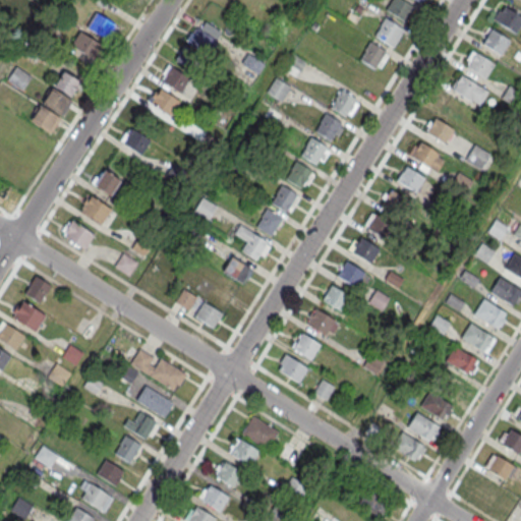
[(413,6),(403,0),(390,0),(386,9),(405,20),(413,6)]
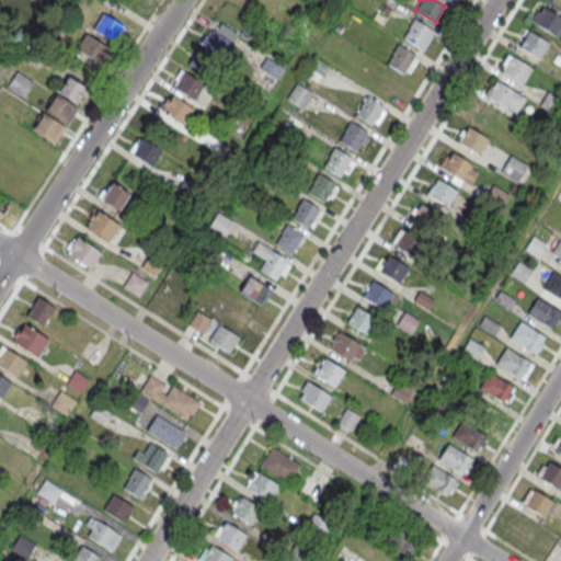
[(560,25),(560,15),(540,3),(530,21),(556,35),(560,25)]
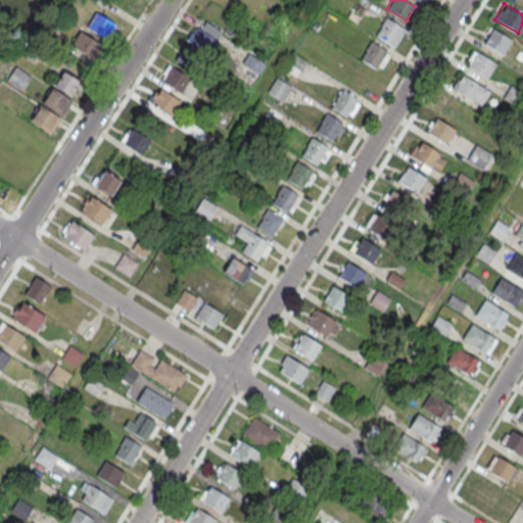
[(85,28),(108,42),(119,26),(95,10),(85,28)]
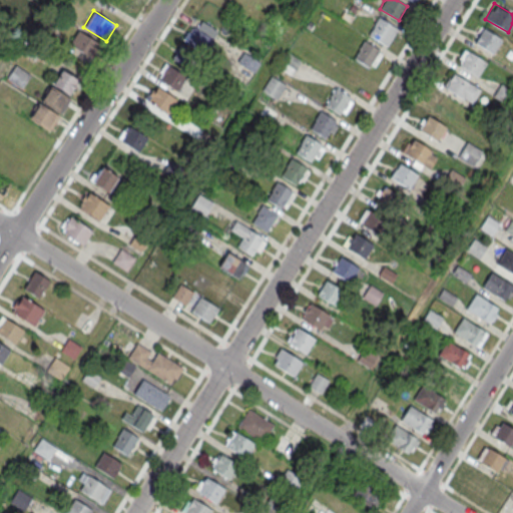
[(394,26),(380,17),(370,35),(384,44),(394,26)]
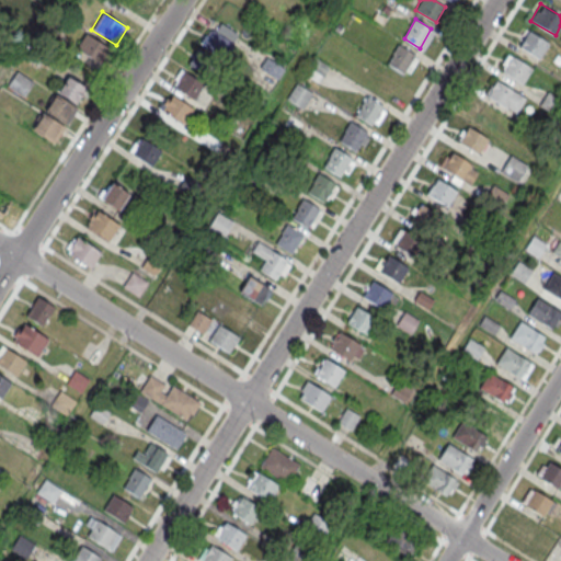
[(549,43),(526,29),(518,38),(523,42),(521,46),(539,58),(549,43)]
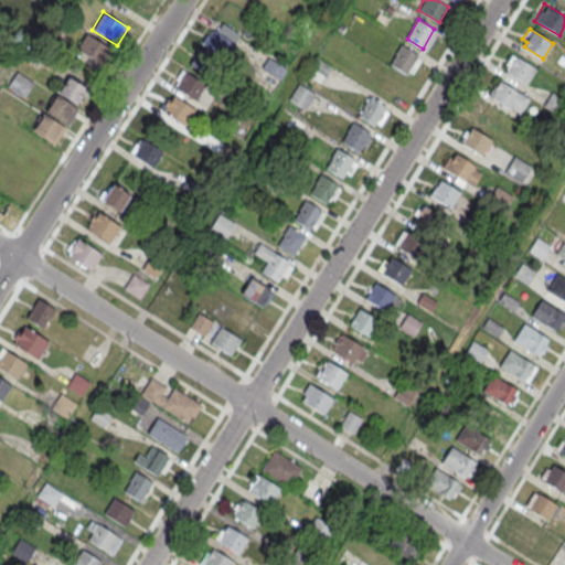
[(205,48),(225,59),(235,43),(215,31),(205,48)]
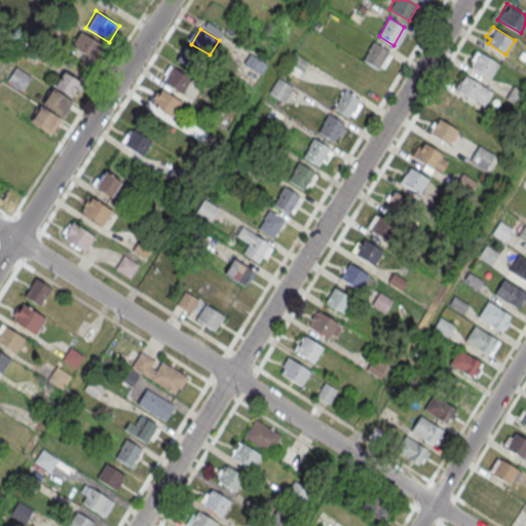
[(71,46),(94,61),(103,46),(80,31),(71,46)]
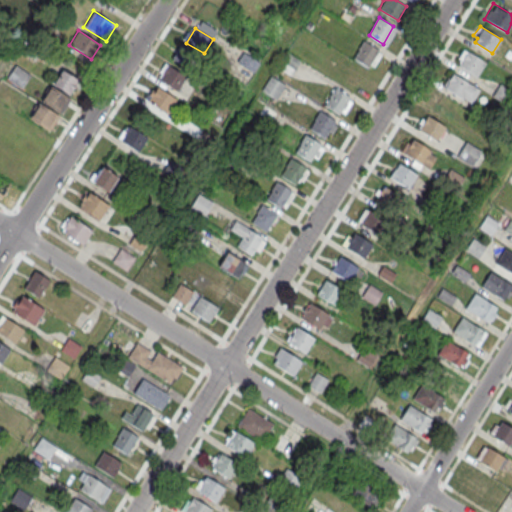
[(378,51),(363,41),(353,59),(367,68),(378,51)]
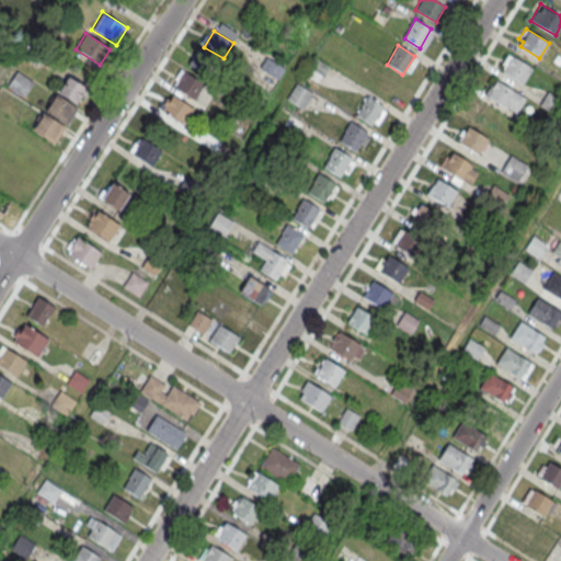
[(531,68),(508,53),(502,64),(505,66),(503,71),(522,83),(531,68)]
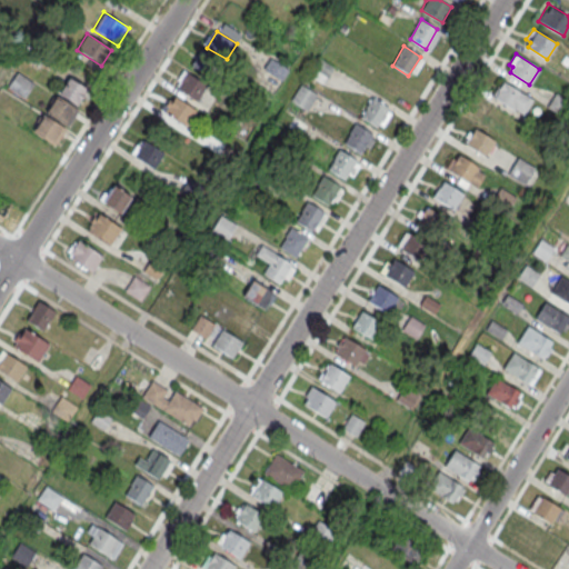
[(26,99),(35,82),(17,71),(7,88),(26,99)]
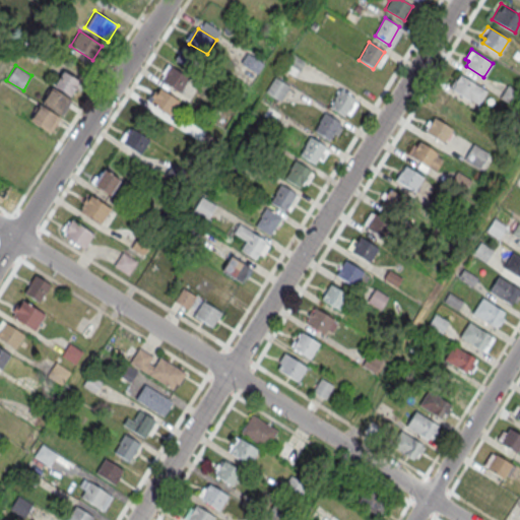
[(161,80),(179,91),(188,77),(171,66),(161,80)]
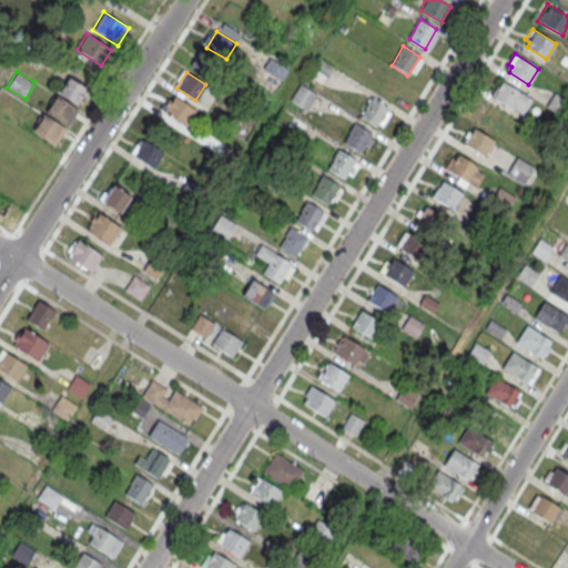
[(58,94),(79,107),(89,89),(68,77),(58,94)]
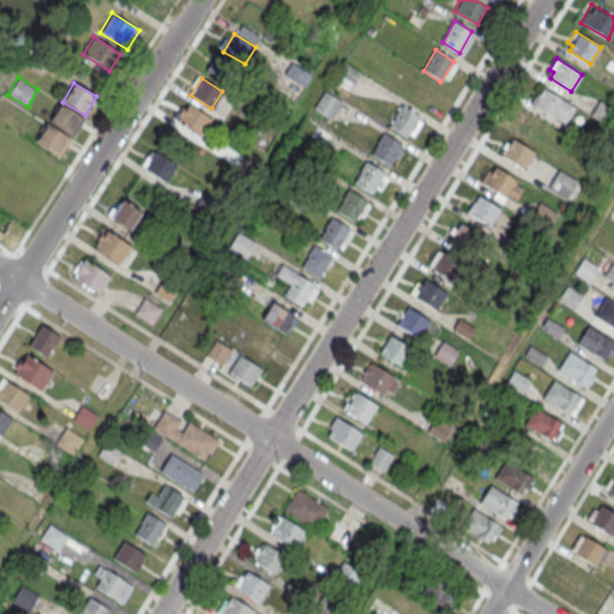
[(575,107),(543,88),(533,106),(564,125),(575,107)]
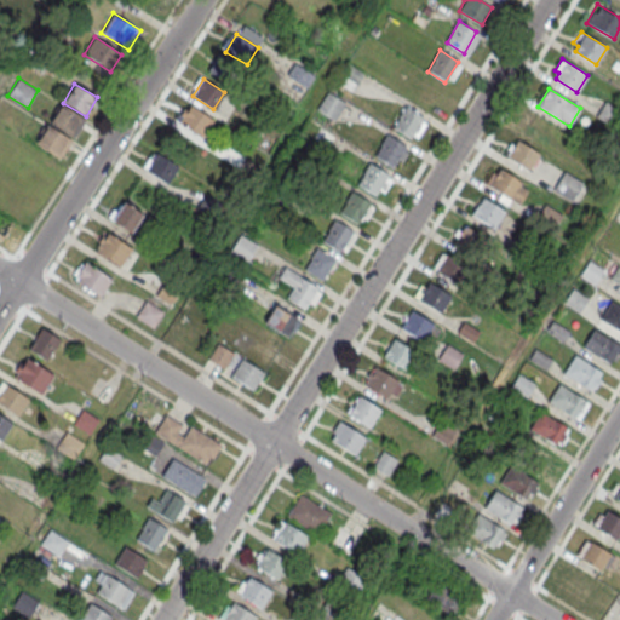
[(327,92),(316,110),(334,121),(345,104),(327,92)]
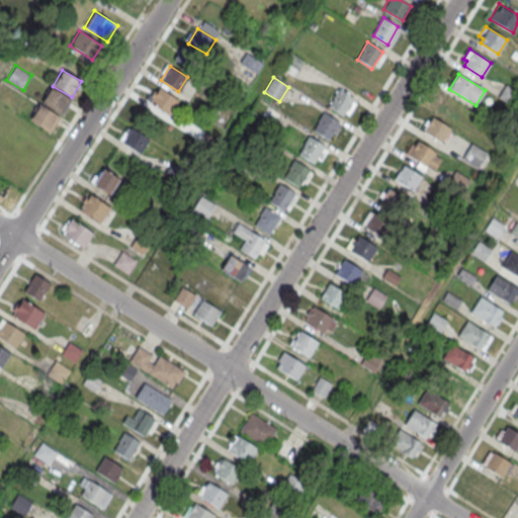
[(498,98),(507,85),(517,92),(517,97),(512,107),(498,98)]
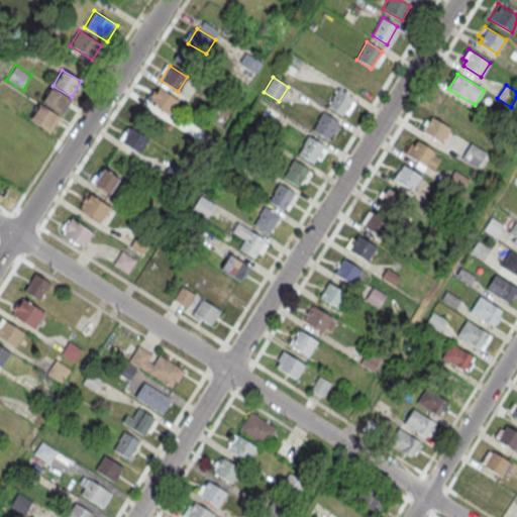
[(49,86),(73,100),(64,114),(40,100),(49,86)]
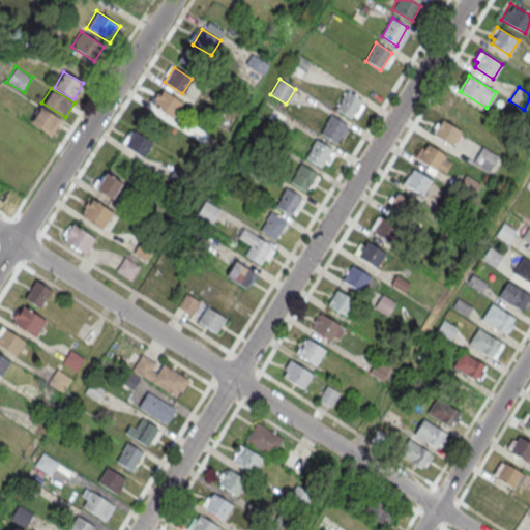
[(153,105),(172,116),(181,101),(163,90),(153,105)]
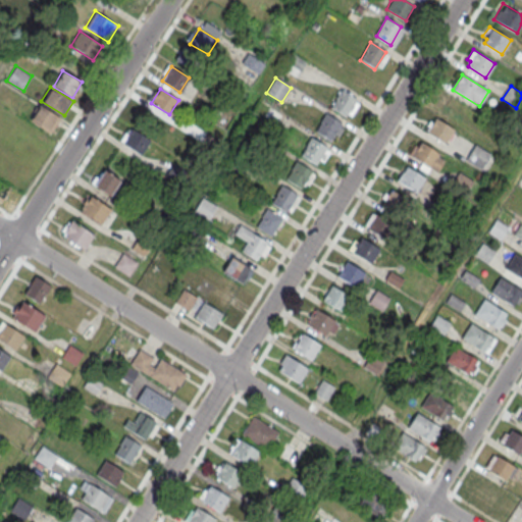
[(356,99),(342,90),(330,107),(346,116),(356,99)]
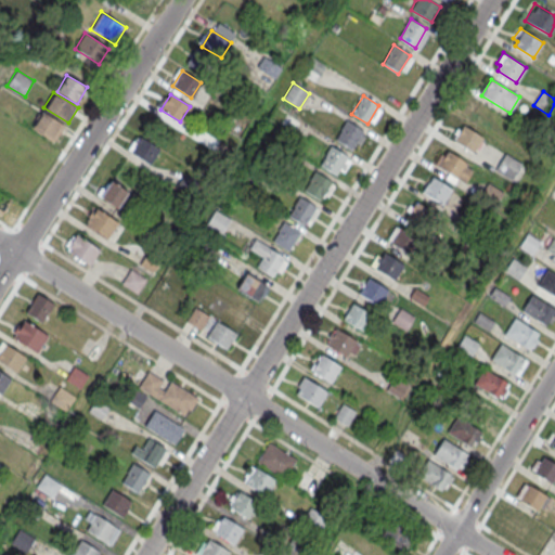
[(40,111),(65,127),(56,142),(30,127),(40,111)]
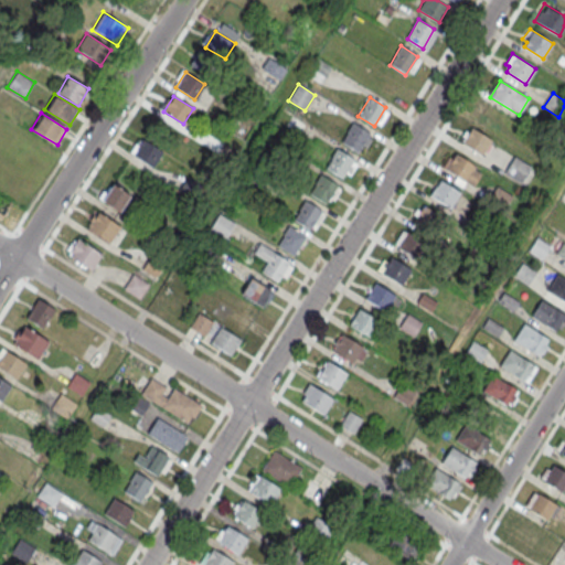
[(369,132),(353,123),(342,141),(358,151),(369,132)]
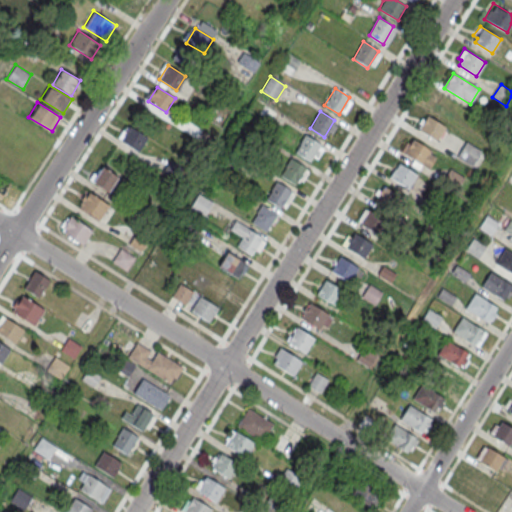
[(418,129),(437,141),(446,126),(427,115),(418,129)]
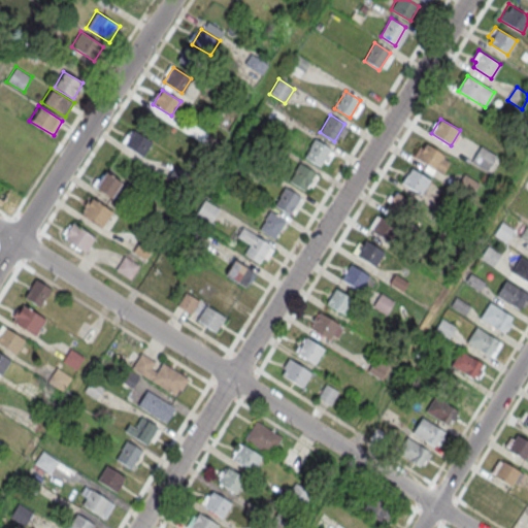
[(125,144),(142,156),(152,141),(134,130),(125,144)]
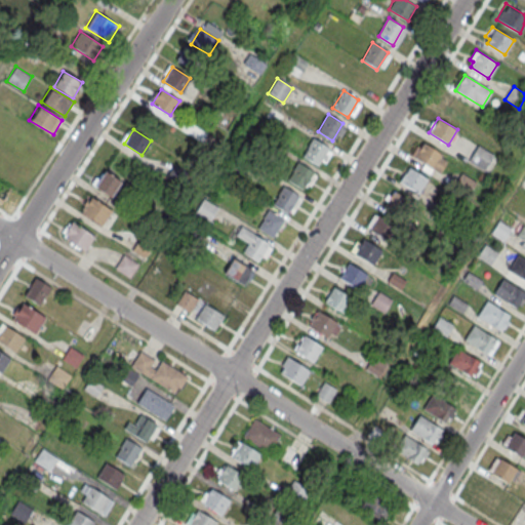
[(328,148),(314,137),(303,156),(318,165),(328,148)]
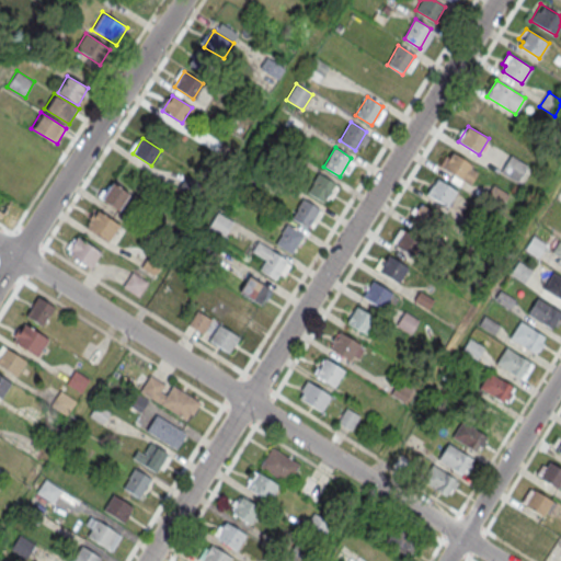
[(438,165),(469,184),(477,171),(470,168),(472,164),(451,151),(448,157),(445,155),(438,165)]
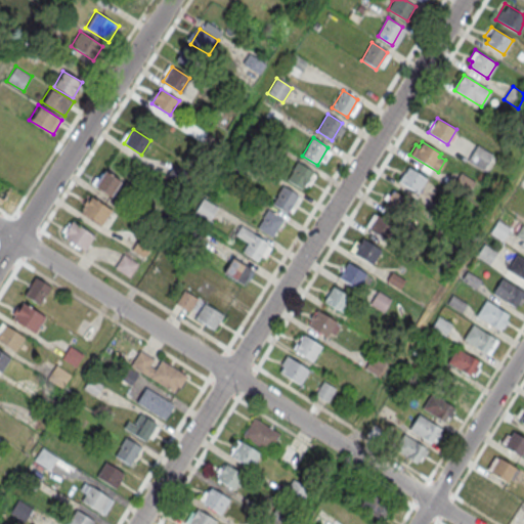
[(468,161),(483,170),(492,154),(477,144),(468,161)]
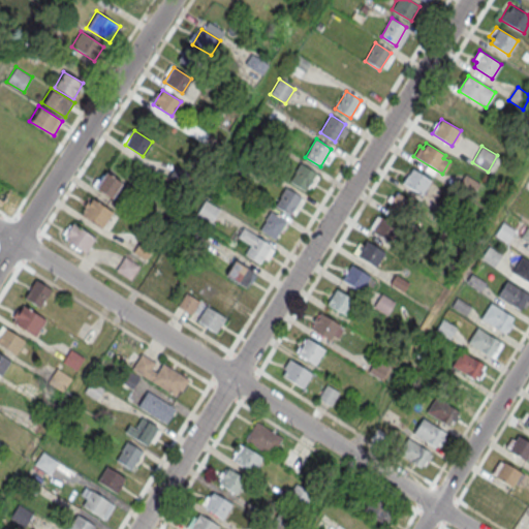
[(315,173),(301,163),(290,181),(305,190),(315,173)]
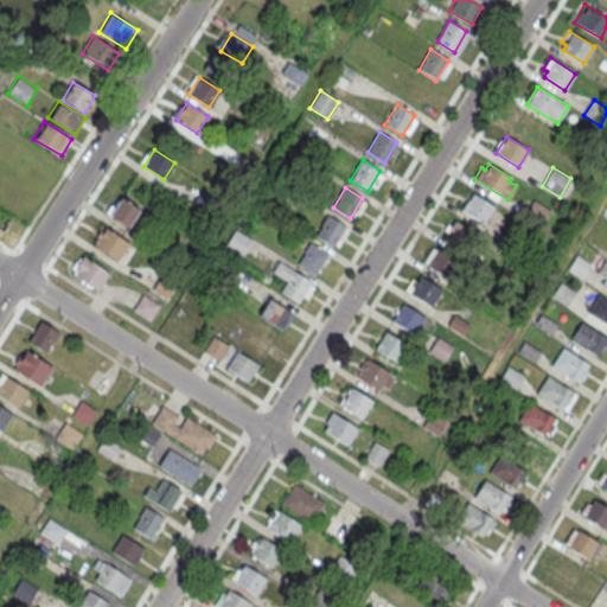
[(462,210),(484,224),(494,206),(472,193),(462,210)]
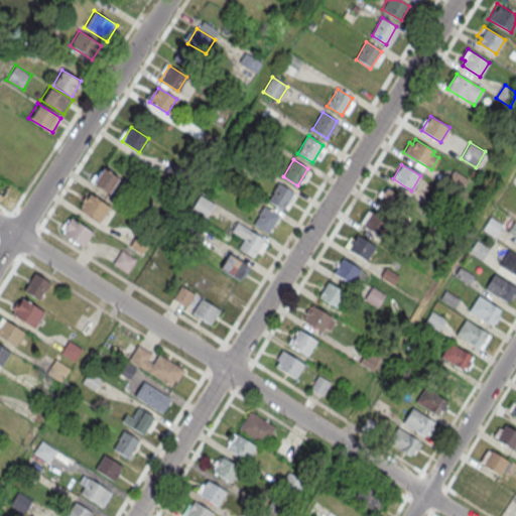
[(94,182),(110,192),(119,177),(103,168),(94,182)]
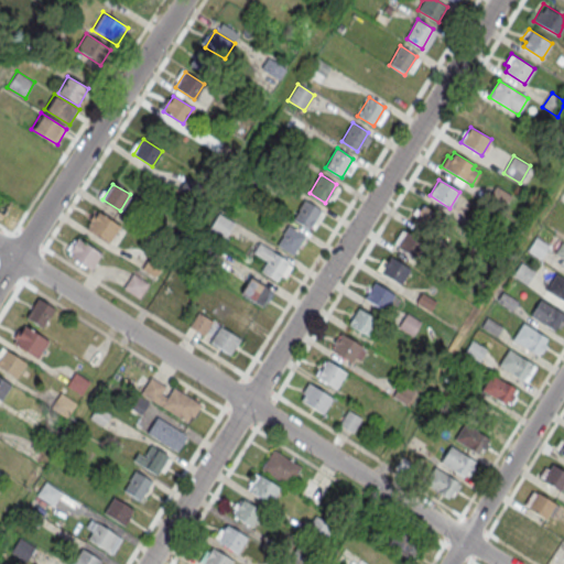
[(510,197),(497,188),(488,203),(501,212),(510,197)]
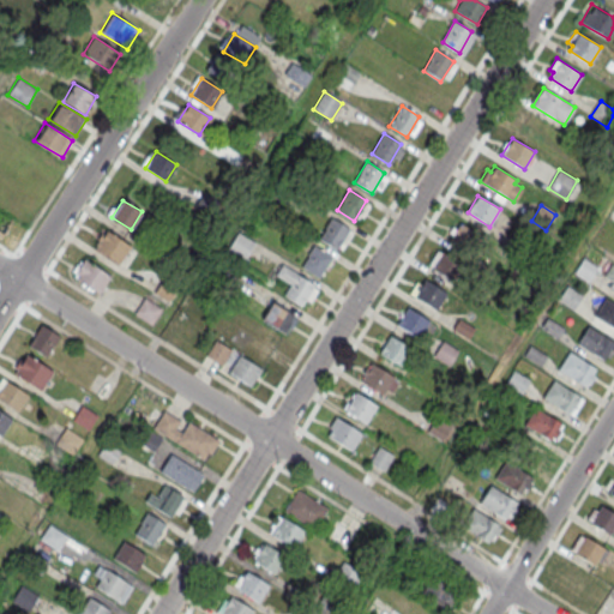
[(0,234),(2,236),(10,217),(0,214),(0,234)]
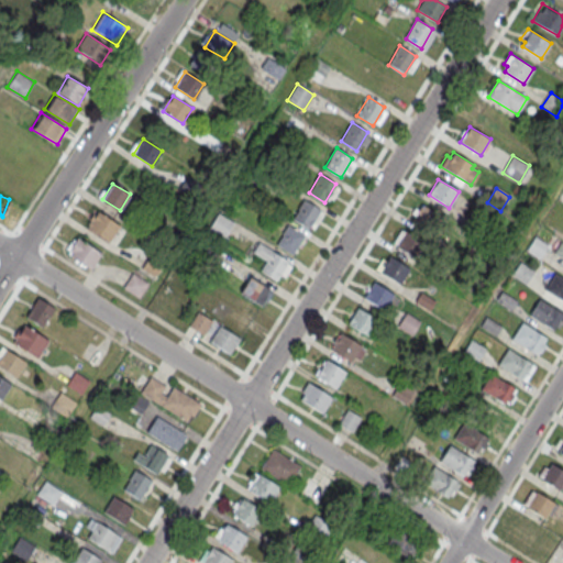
[(320,209),(304,199),(293,219),(308,229),(320,209)]
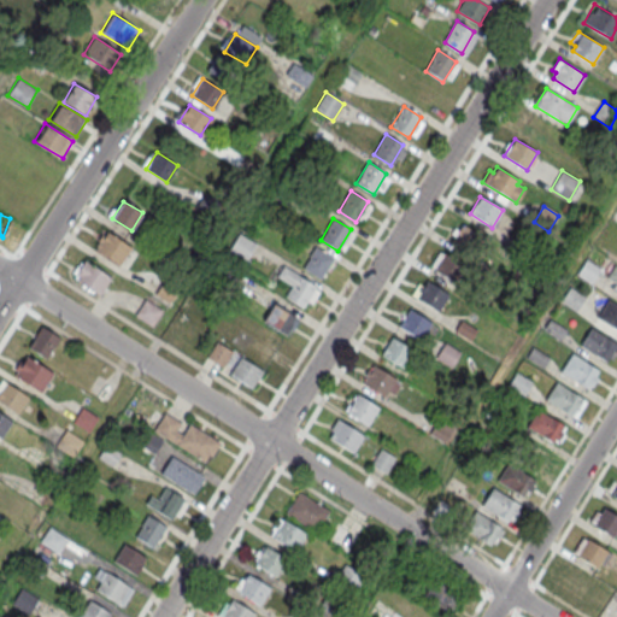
[(98,250),(119,264),(131,246),(109,231),(98,250)]
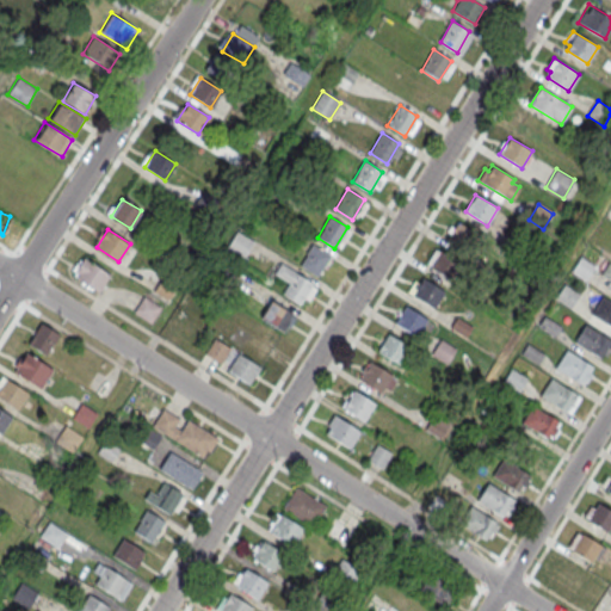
[(241,261),(254,242),(238,232),(224,251),(241,261)]
